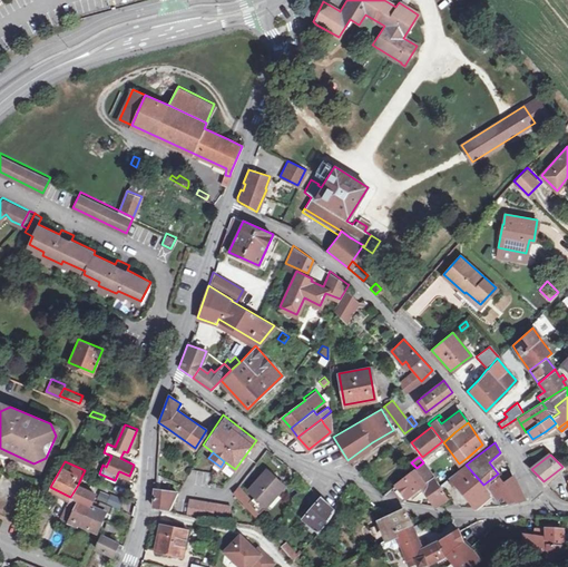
[(431,472),(423,462),(417,468),(413,470),(423,484),(433,477),(436,475),(433,471),(431,472)]
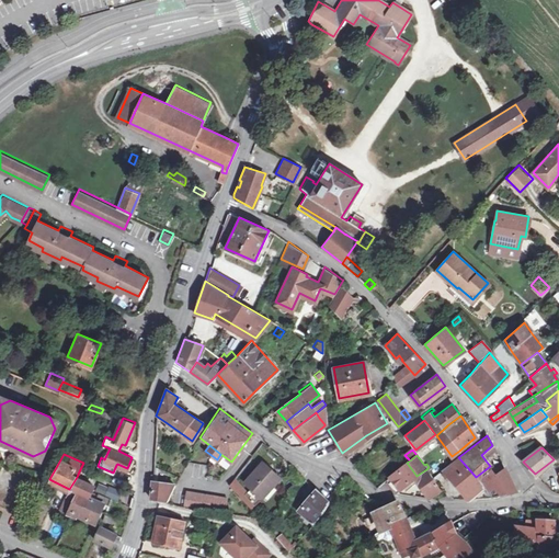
[(476,477),(458,457),(445,468),(470,498),(483,486),(476,477)]
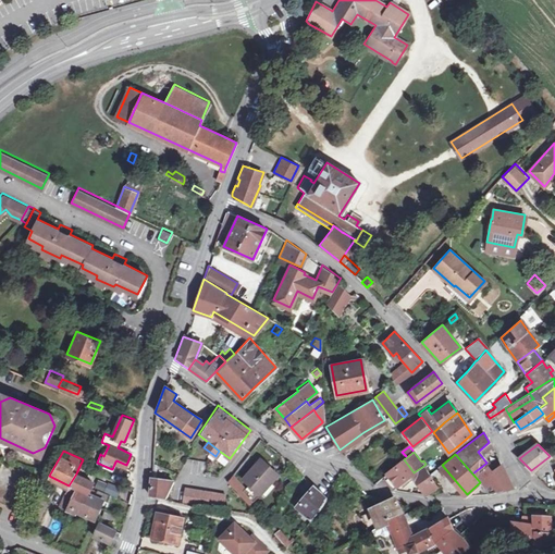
[(231,474),(235,479),(247,463),(243,458),(231,474)]
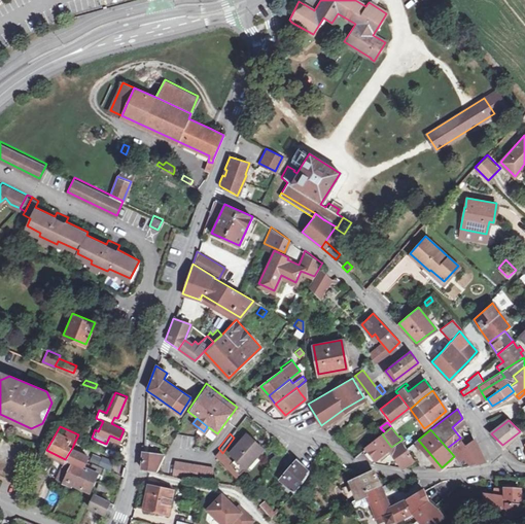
[(246,433),(229,452),(244,467),(263,448),(246,433)]
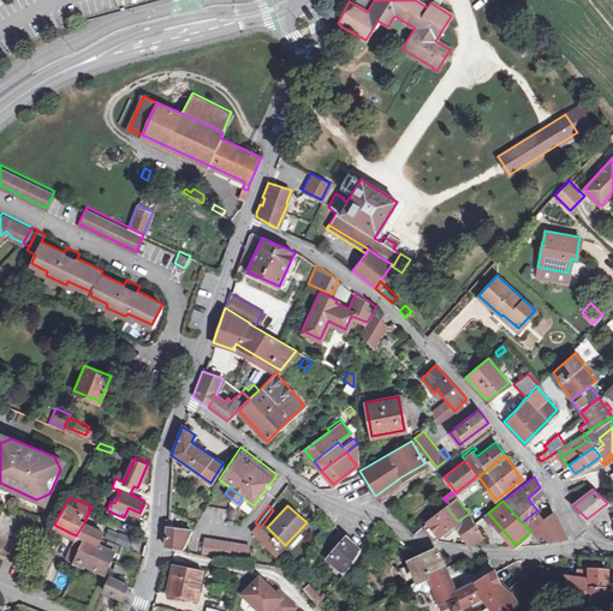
[(457,521),(446,507),(423,525),(434,538),(454,523),(469,543),(481,535),(472,522),(472,521),(468,514),(457,521)]
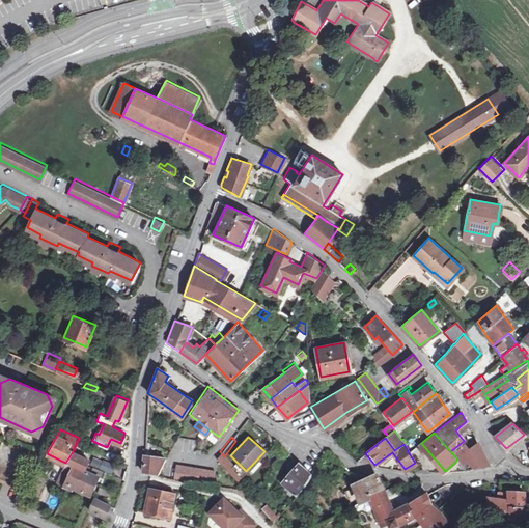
[(488,463),(478,444),(470,448),(464,441),(450,451),(457,460),(465,469),(488,463)]
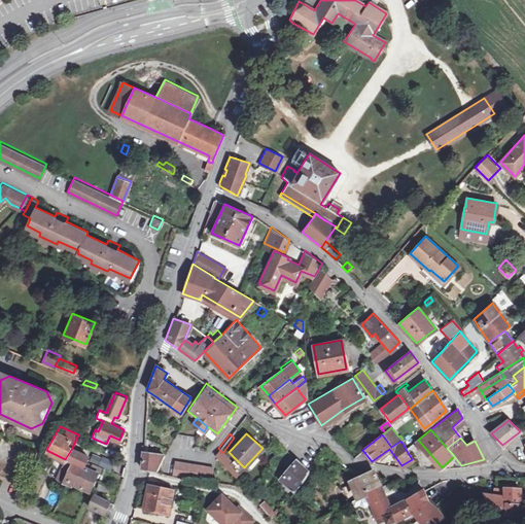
[(72,448),(89,455),(91,450),(77,444),(74,443),(72,448)]
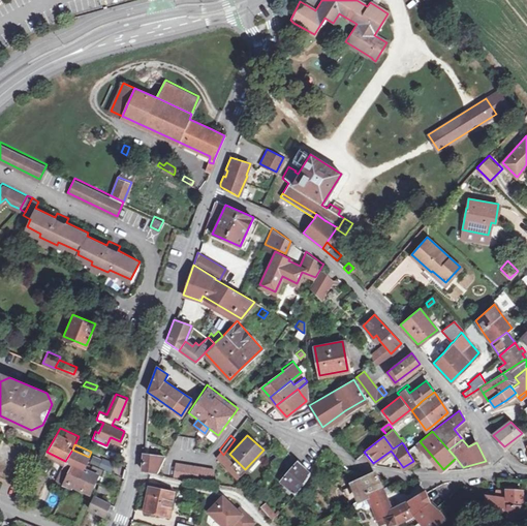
[(65,461),(62,467),(57,477),(63,481),(72,485),(75,486),(82,473),(86,475),(91,466),(86,463),(89,457),(72,450),(65,461)]
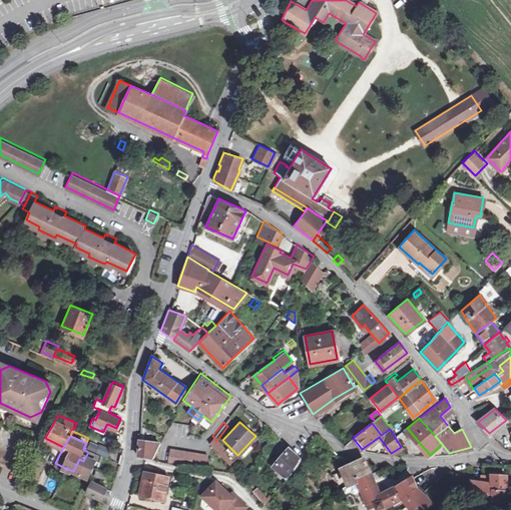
[(216,451),(221,446),(216,441),(212,436),(208,442),(216,451)]
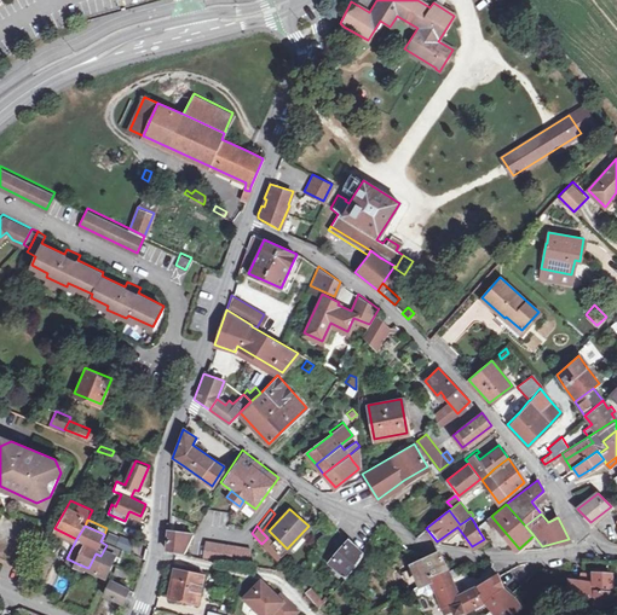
[(183,552),(192,533),(168,529),(166,549),(179,551),(183,552)]
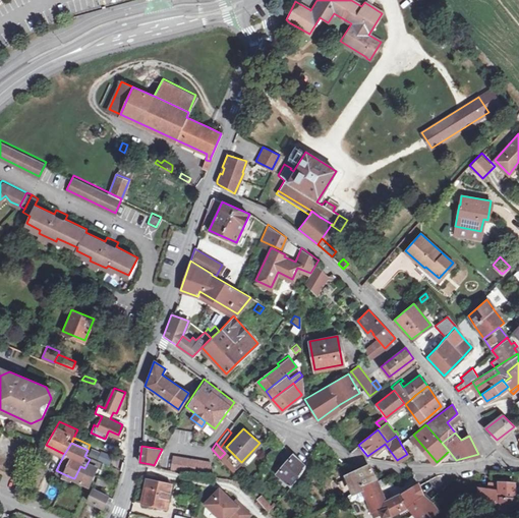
[(100,451),(92,448),(89,454),(109,462),(112,455),(101,450),(100,451)]
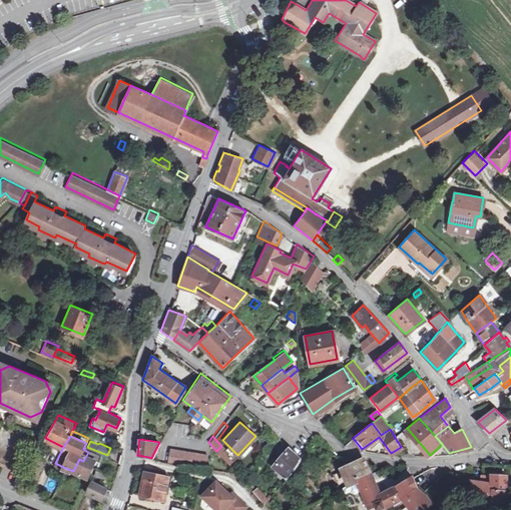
[(299,457),(283,441),(279,445),(285,451),(273,465),(287,476),(294,467),(299,457)]
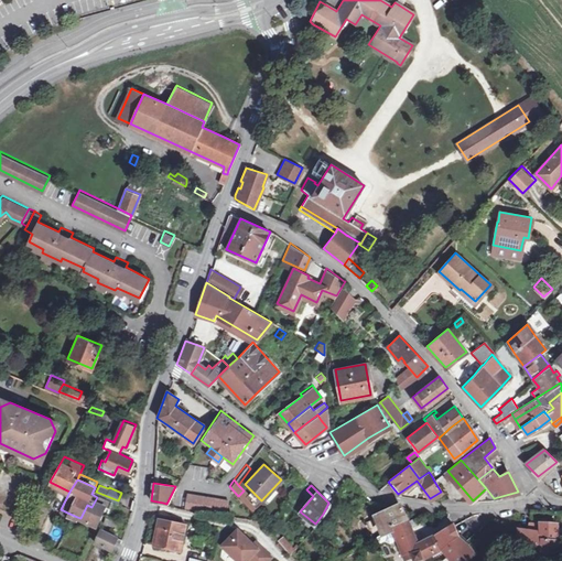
[(87,505),(80,518),(94,524),(99,511),(106,514),(111,499),(98,494),(97,497),(92,507),(87,505)]
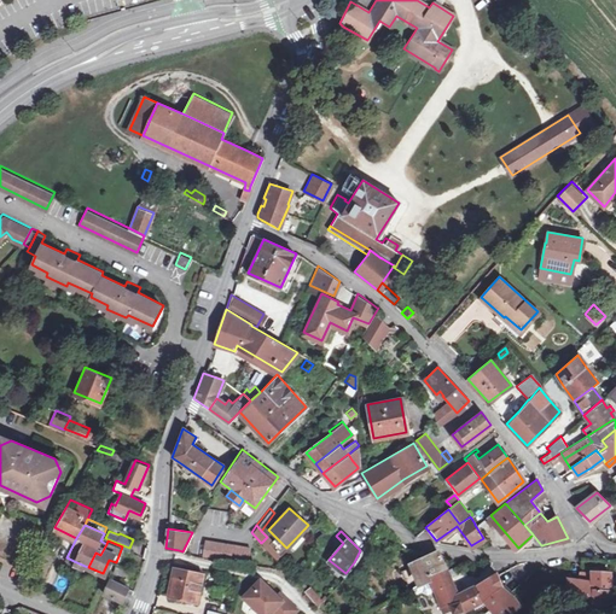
[(249,548),(204,541),(203,555),(248,562),(249,548)]
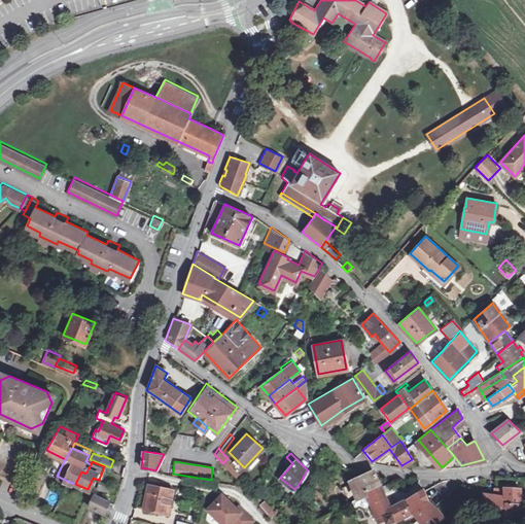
[(228,467),(234,476),(239,470),(231,461),(225,465),(228,467)]
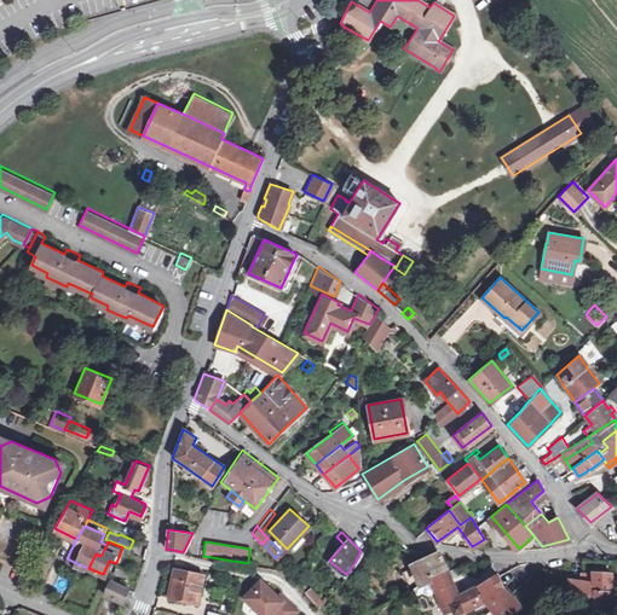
[(414,563),(422,582),(430,579),(428,575),(447,568),(438,551),(414,563)]
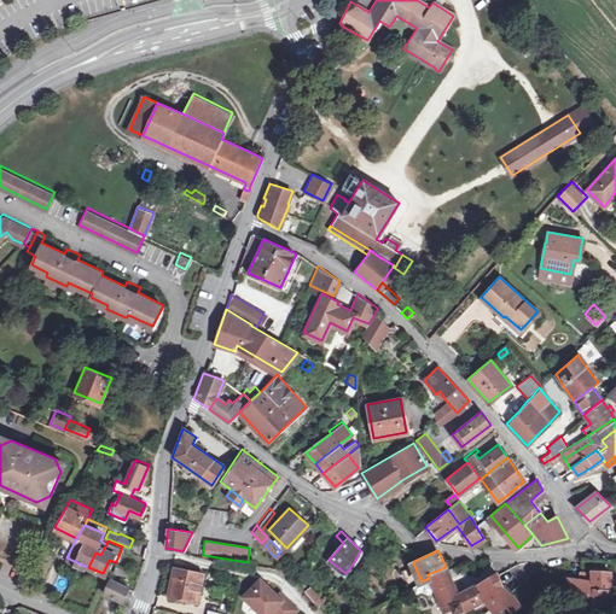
[(116,563),(114,571),(128,576),(131,568),(116,563)]
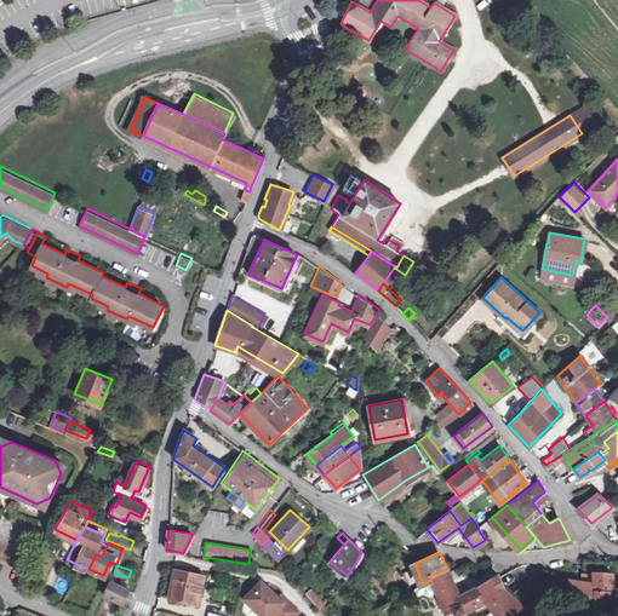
[(186,598),(184,602),(198,604),(202,575),(175,569),(170,594),(186,598)]
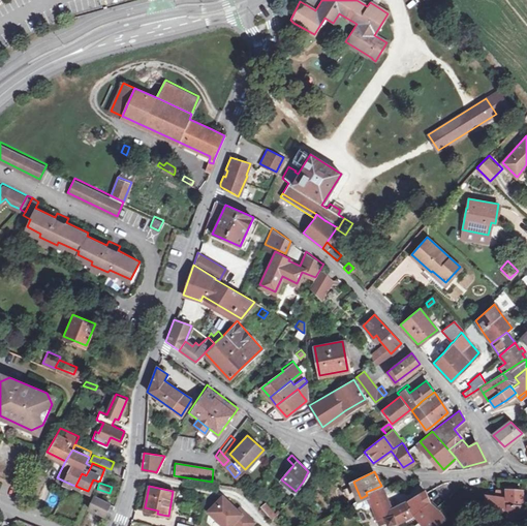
[(366,492),(367,495),(370,502),(377,521),(384,518),(386,523),(394,521),(395,522),(411,513),(416,522),(417,521),(430,514),(438,509),(437,508),(435,505),(428,500),(424,490),(406,501),(391,508),(381,486),(366,492)]
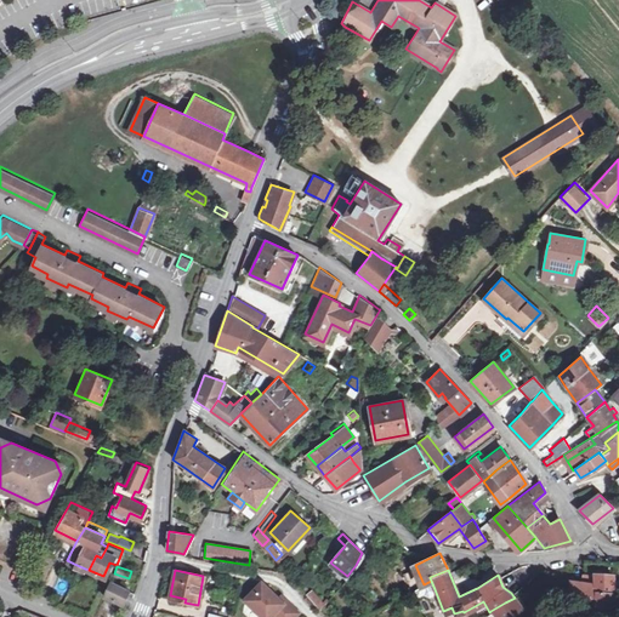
[(569,581),(572,595),(594,595),(595,611),(617,610),(615,595),(614,595),(612,593),(612,573),(594,573),(581,573),(581,582),(580,582),(569,581)]
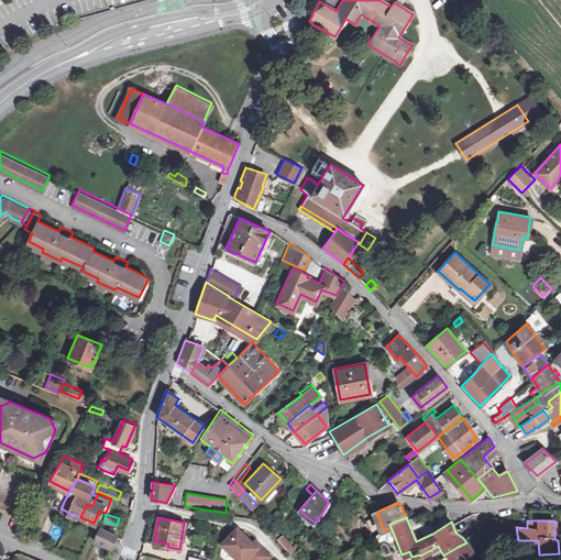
[(298,541),(311,526),(308,523),(295,537),(298,541)]
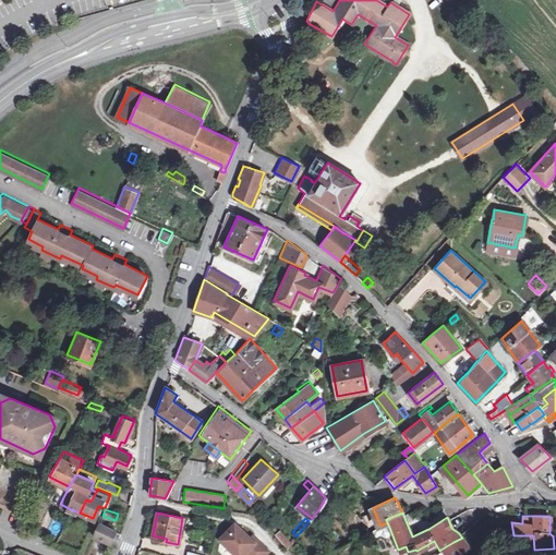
[(93,535),(107,542),(115,529),(99,522),(93,535)]
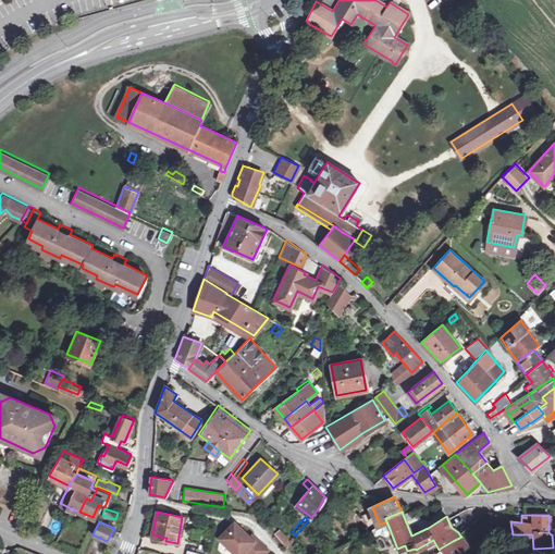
[(248,536),(234,521),(219,539),(234,553),(239,553),(244,550),(247,553),(260,553),(266,549),(255,538),(253,540),(248,536)]
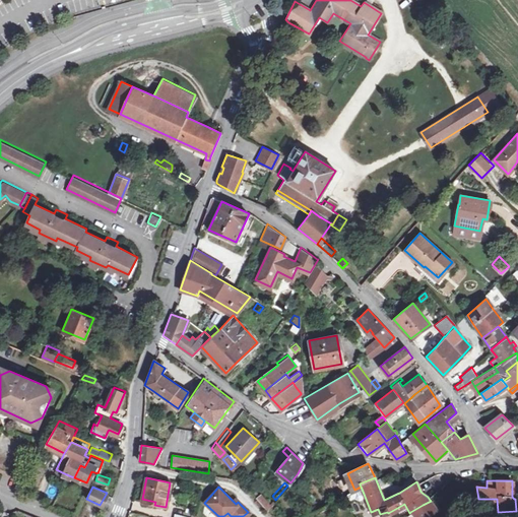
[(354,490),(346,493),(349,501),(364,494),(361,487),(354,490)]
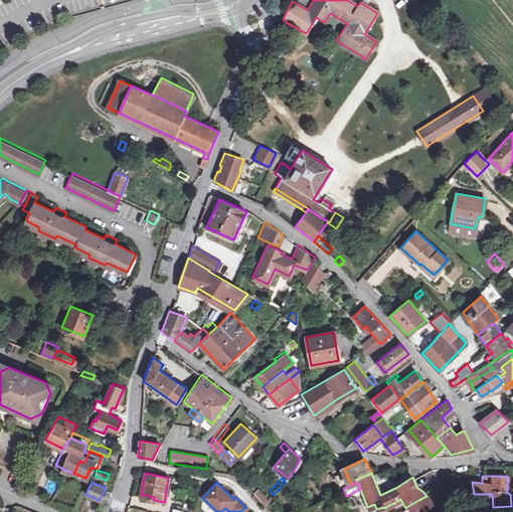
[(264,505),(268,500),(258,489),(252,492),(255,496),(264,505)]
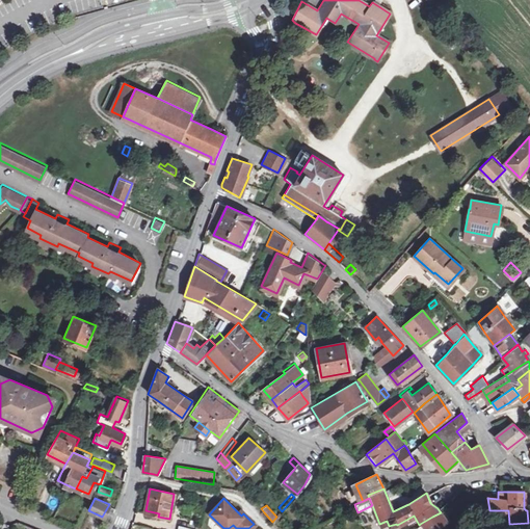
[(422,528),(423,528),(435,522),(432,517),(420,524),(422,528)]
